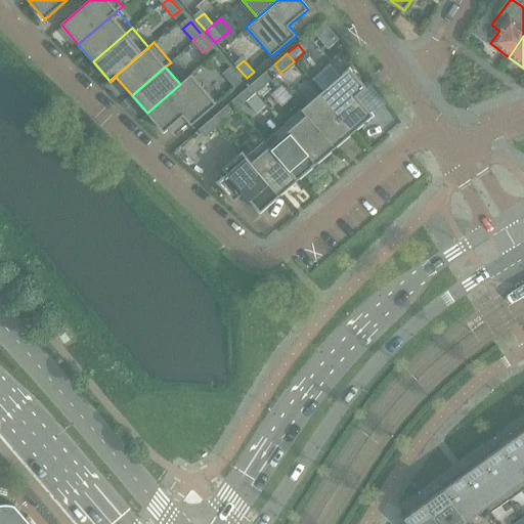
[(374,116),(356,96),(366,88),(349,69),(320,94),(353,133),(374,116)]
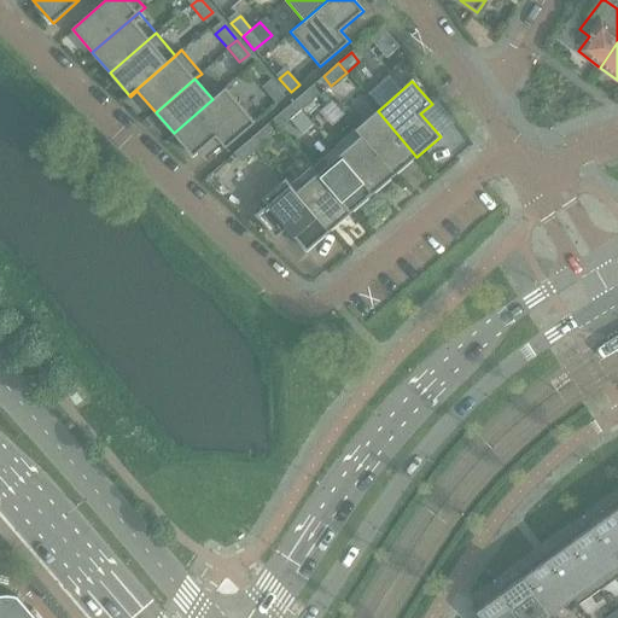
[(285,97),(274,83),(266,91),(277,105),(285,97)]
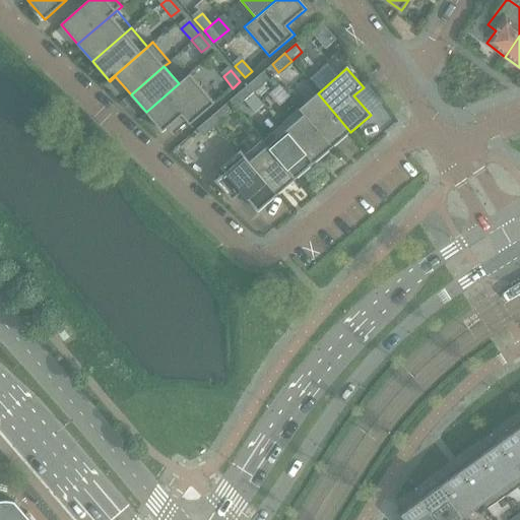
[(215,104),(206,93),(190,74),(179,83),(146,112),(163,132),(182,115),(190,125),(215,104)]
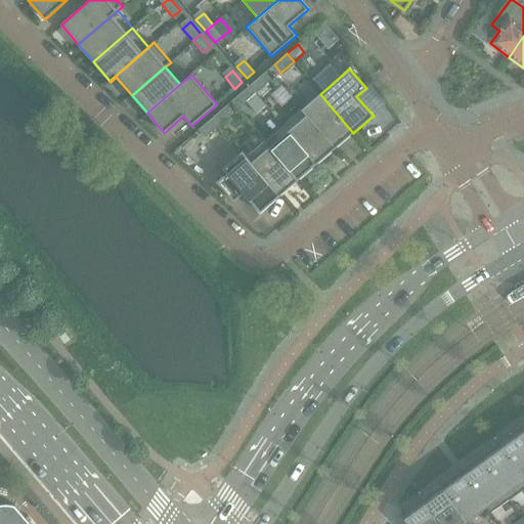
[(256,93),(268,83),(262,76),(249,86),(256,93)]
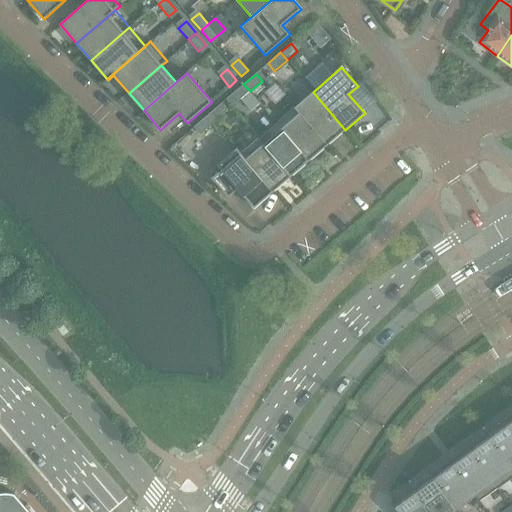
[(238,102),(250,91),(243,84),(232,94),(238,102)]
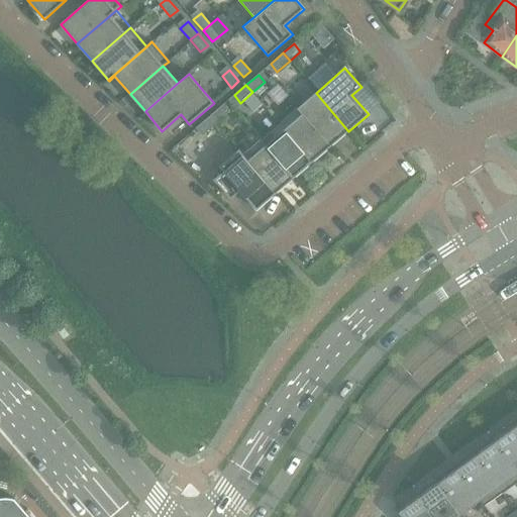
[(348,131),(316,93),(298,108),(330,146),(348,131)]
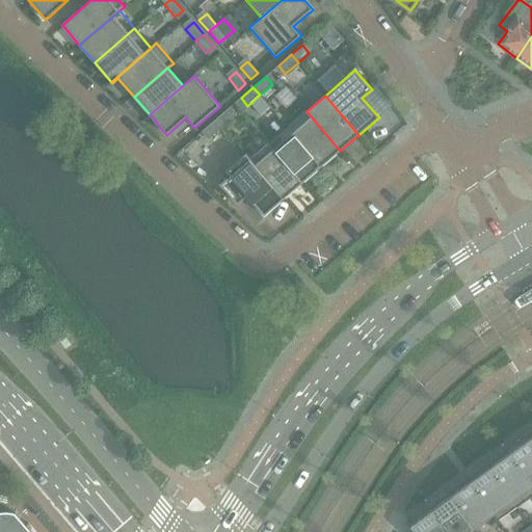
[(222,127),(233,117),(227,110),(216,120),(222,127)]
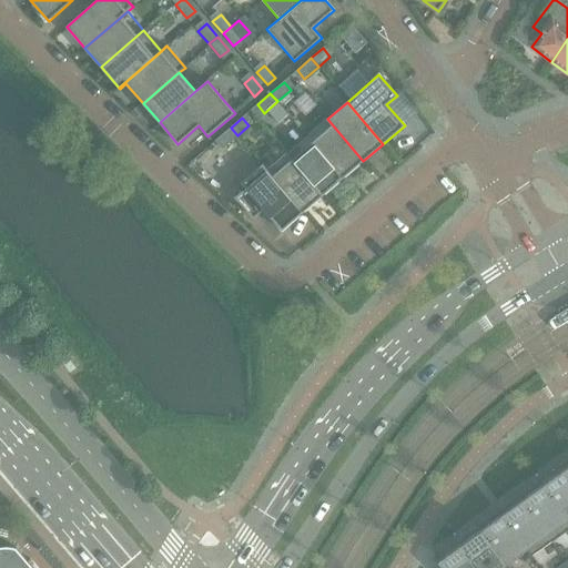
[(363,161),(327,119),(306,137),(343,179),(363,161)]
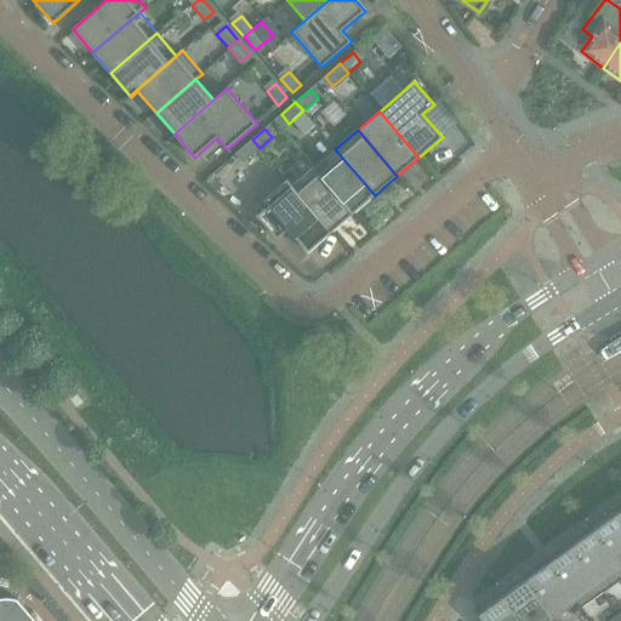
[(246,160),(260,148),(252,140),(238,152),(246,160)]
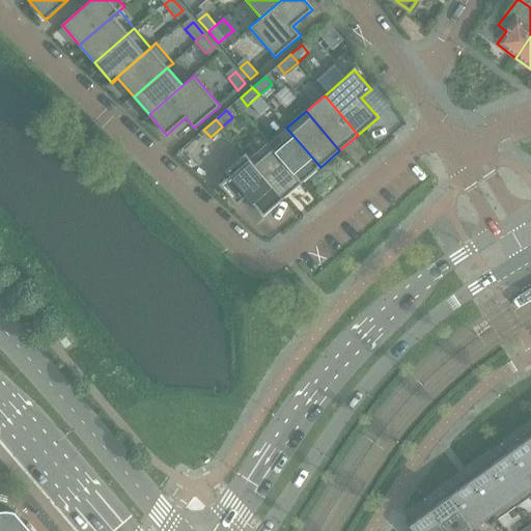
[(320,167),(286,128),(268,144),(273,149),(302,184),(320,167)]
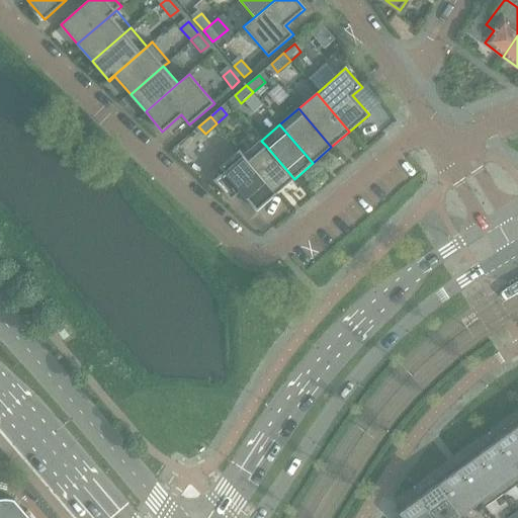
[(294,179),(266,146),(249,161),(276,193),(294,179)]
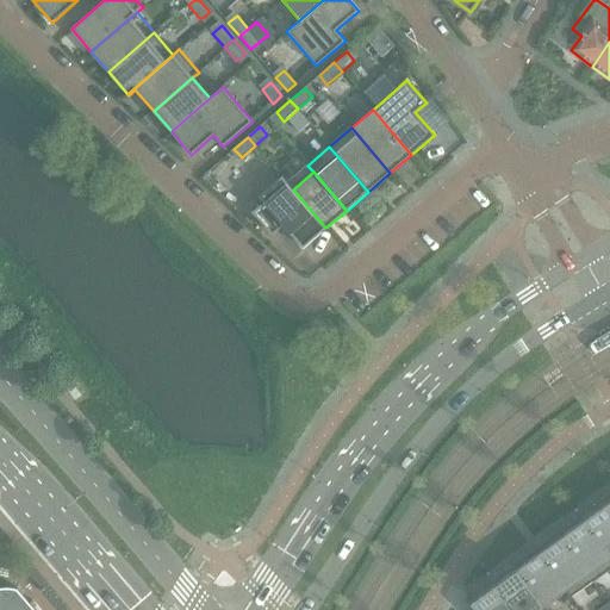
[(325,228),(293,190),(282,176),(259,197),(265,203),(253,212),(273,235),(284,225),(303,248),(325,228)]
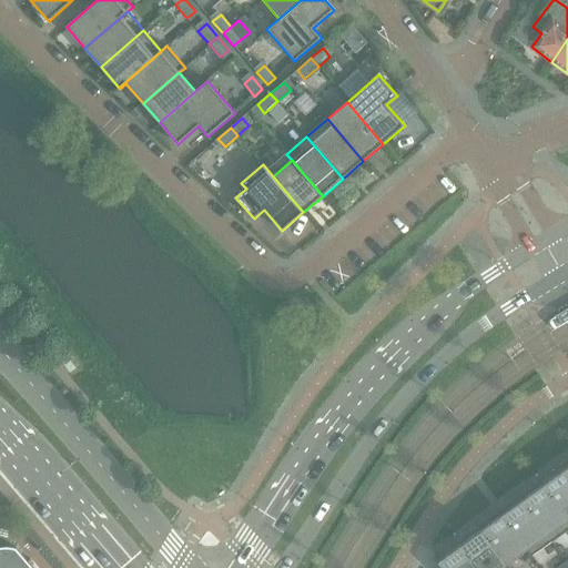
[(567,477),(563,472),(543,486),(567,520),(567,477)]
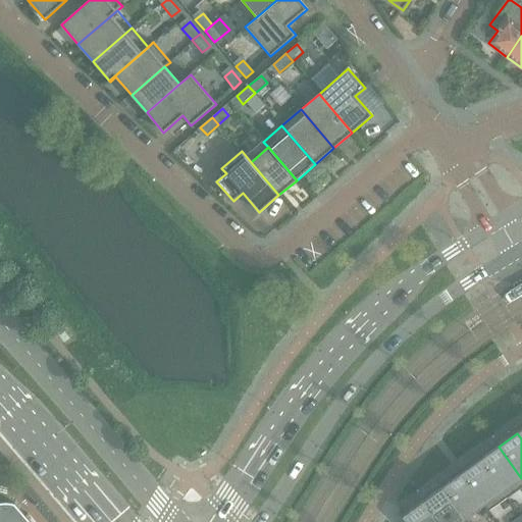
[(521,486),(521,478),(499,447),(480,460),(507,498),(521,486)]
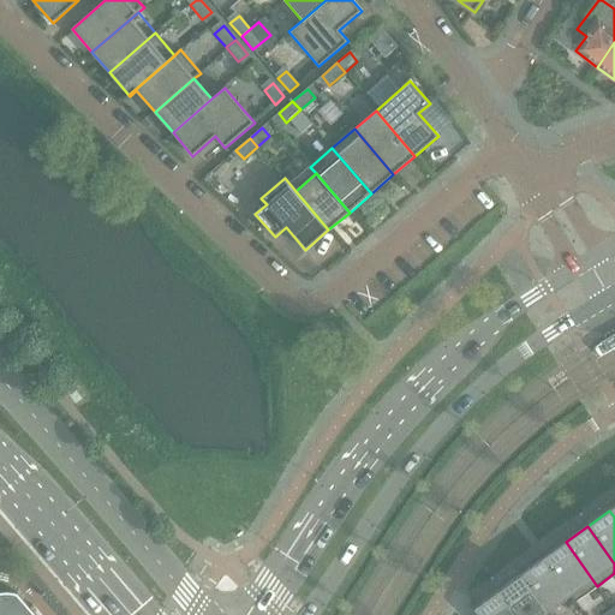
[(597,586),(566,542),(543,559),(569,596),(568,596),(574,603),(575,602),(597,586)]
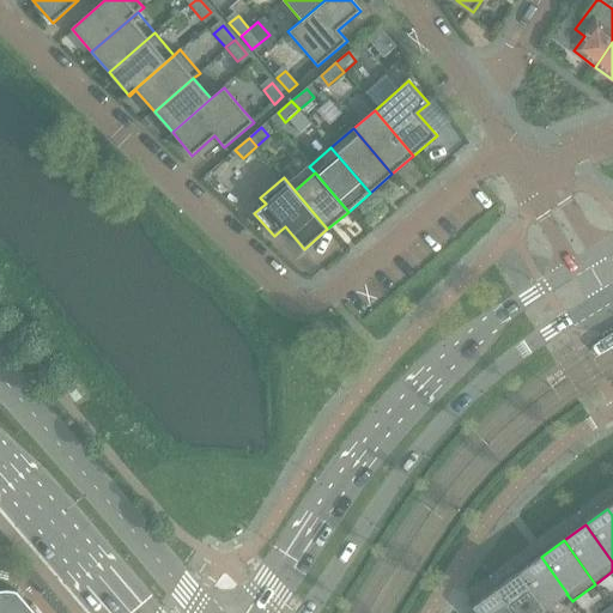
[(568,594),(541,557),(520,572),(546,610),(547,610),(566,594),(568,594)]
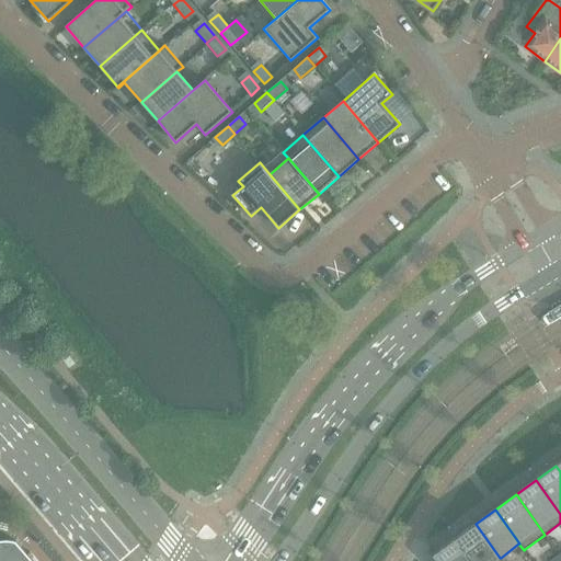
[(500,558),(476,524),(455,539),(471,560),(502,560),(501,558),(500,558)]
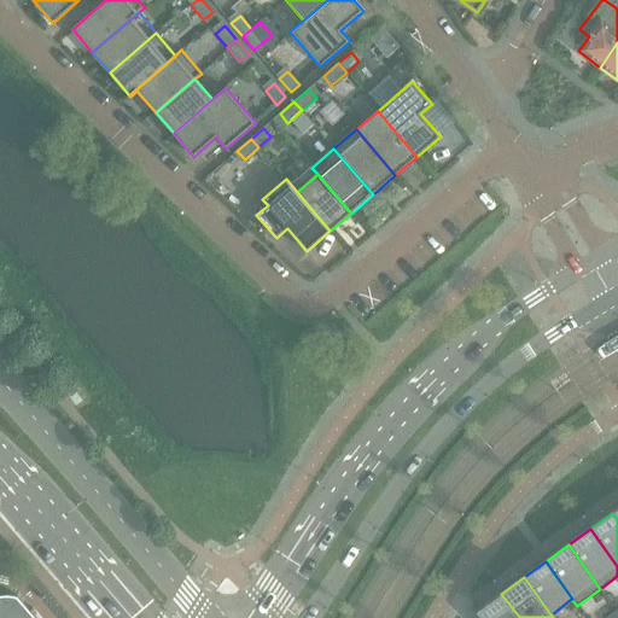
[(519,617),(501,594),(478,611),(483,617),(519,617)]
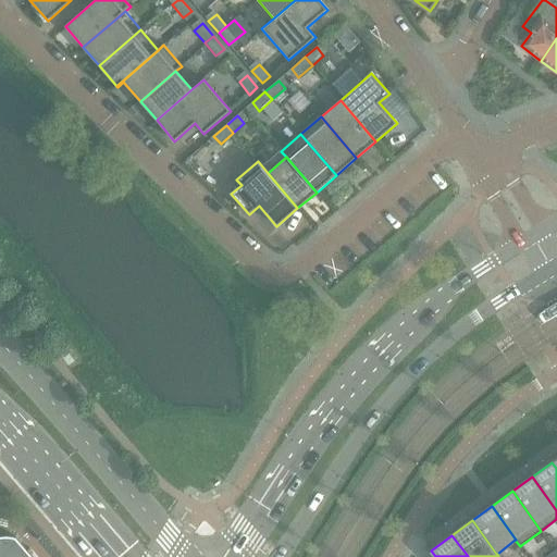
[(0,556),(36,556),(29,548),(27,551),(16,537),(13,536),(7,536),(0,537),(0,556)]
